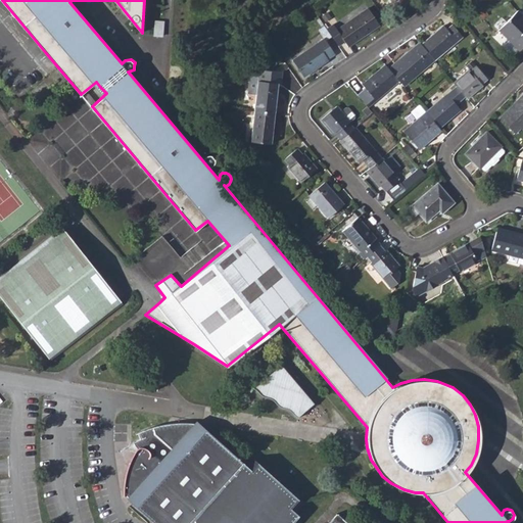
[(326,29),(337,46),(343,41),(347,47),(379,26),(368,8),(336,30),(332,25),(326,29)]
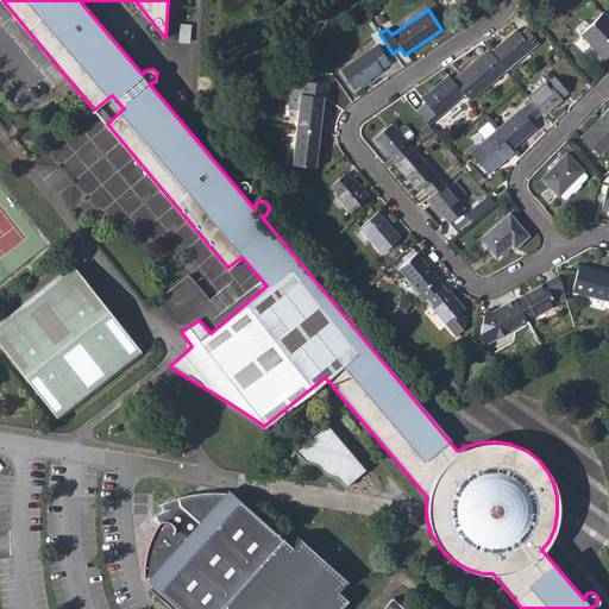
[(579,35),(604,60),(608,55),(608,18),(602,12),(579,35)]
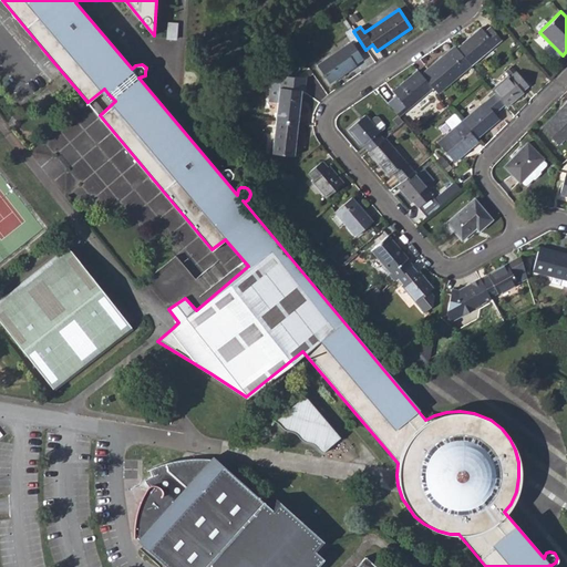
[(456,49),(471,65),(501,39),(490,27),(484,32),(481,28),(456,49)]
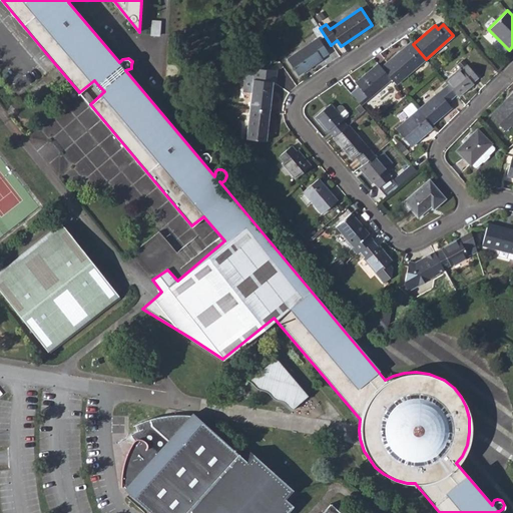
[(286,59),(298,75),(322,59),(321,58),(328,53),(318,38),(286,59)]
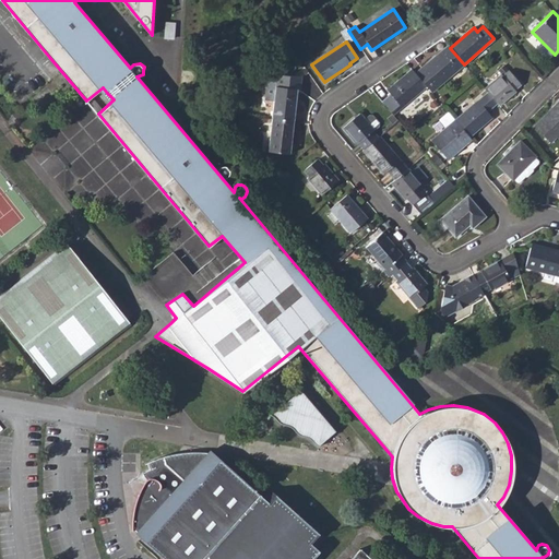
[(426,86),(428,88),(433,83),(437,87),(464,64),(450,48),(448,46),(415,73),(426,86)]
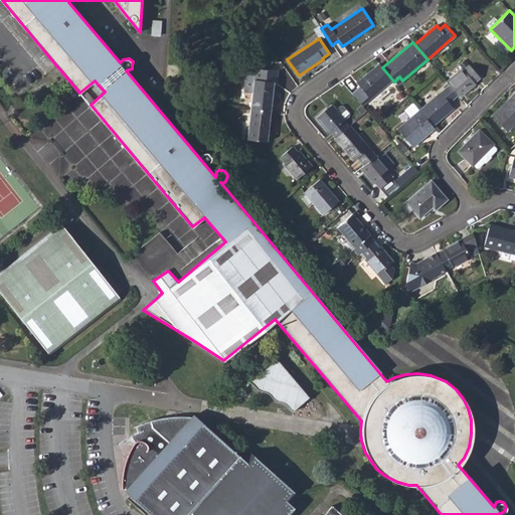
[(352,95),(362,106),(392,79),(382,67),(379,64),(358,82),(361,87),(352,95)]
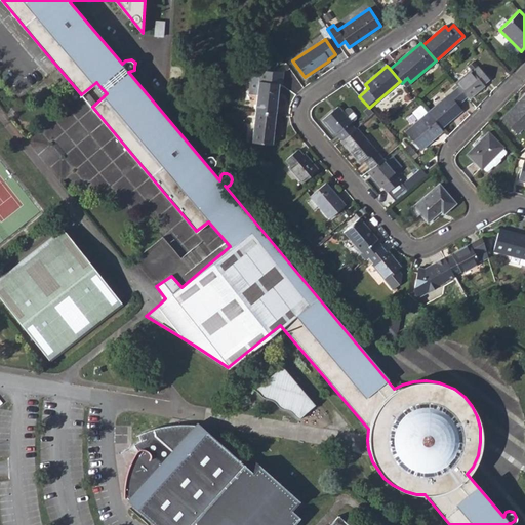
[(467,96),(469,98),(484,86),(483,84),(488,80),(478,67),(472,72),(471,70),(455,83),(458,87),(467,96)]
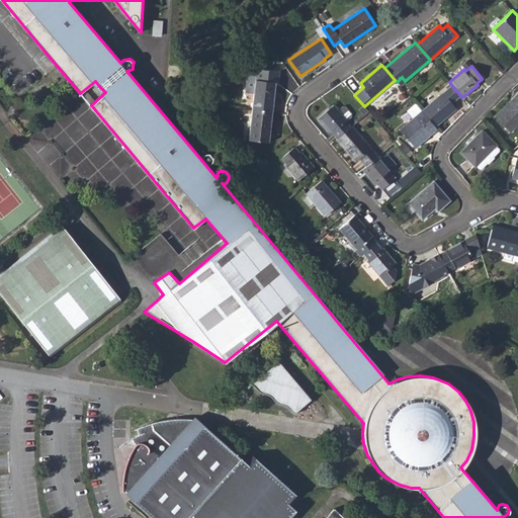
[(271,112),(274,83),(277,83),(279,72),(256,69),(256,73),(248,75),(248,80),(246,94),(253,94),(251,110),(271,112)]
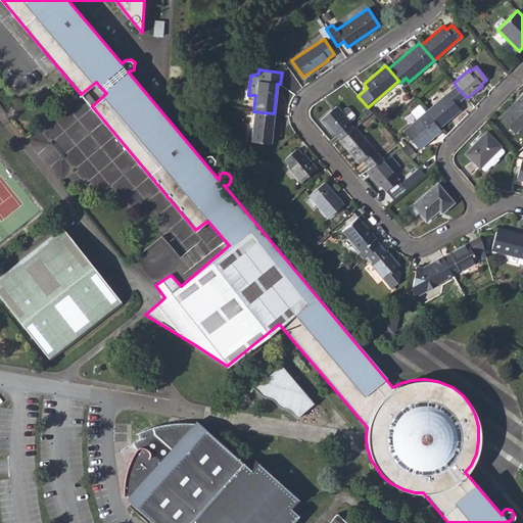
[(425,112),(438,128),(460,109),(456,104),(465,96),(457,87),(425,112)]
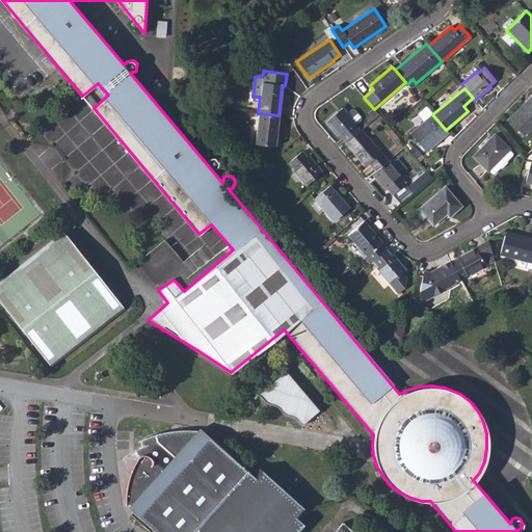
[(508,122),(524,136),(529,131),(530,132),(531,129),(531,98),(523,108),(522,107),(508,122)]
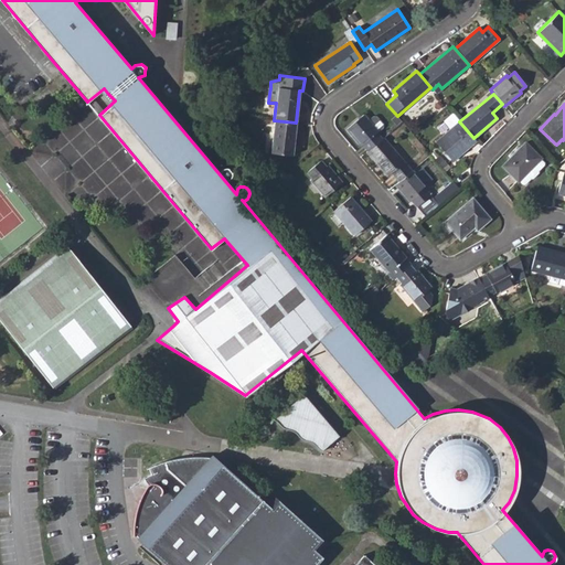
[(435,142),(451,161),(476,141),(473,138),(459,121),(452,114),(443,121),(449,130),(435,142)]
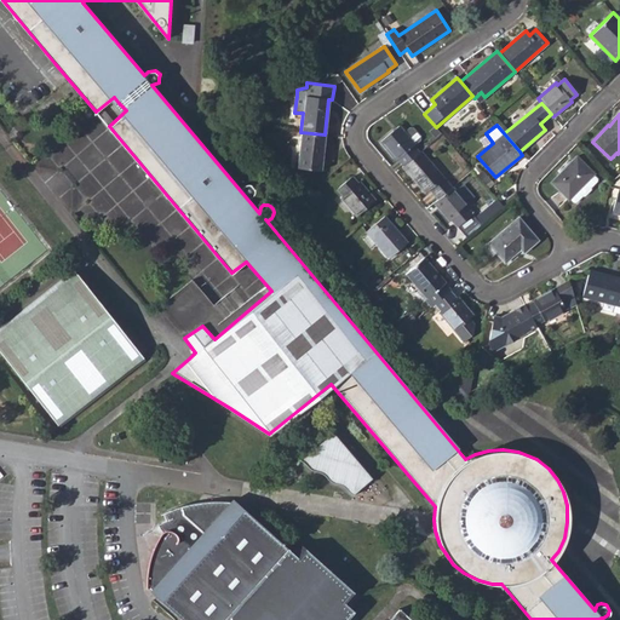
[(412,145),(419,139),(419,136),(413,128),(409,128),(405,132),(399,126),(380,142),(396,160),(397,159),(403,165),(419,153),(412,145)]
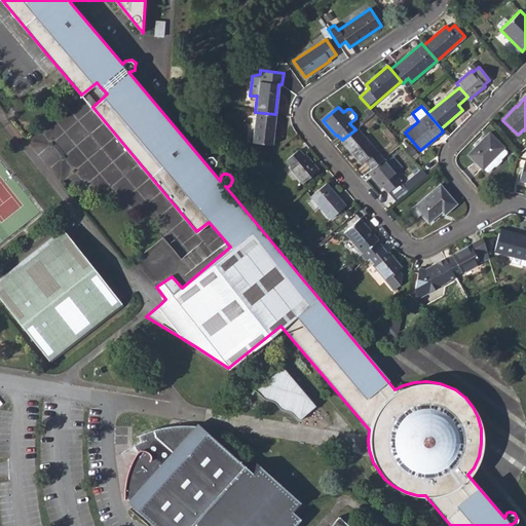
[(252,143),(272,145),(275,114),(255,112),(252,143)]
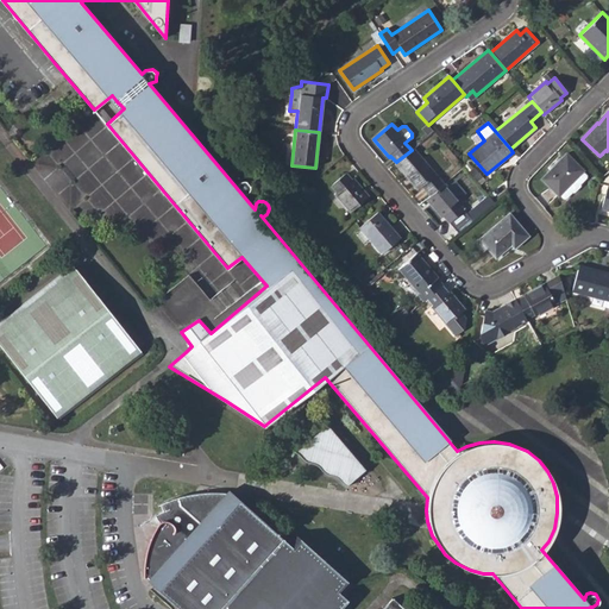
[(421,187),(429,196),(444,184),(413,149),(412,150),(396,162),(395,164),(418,190),(421,187)]
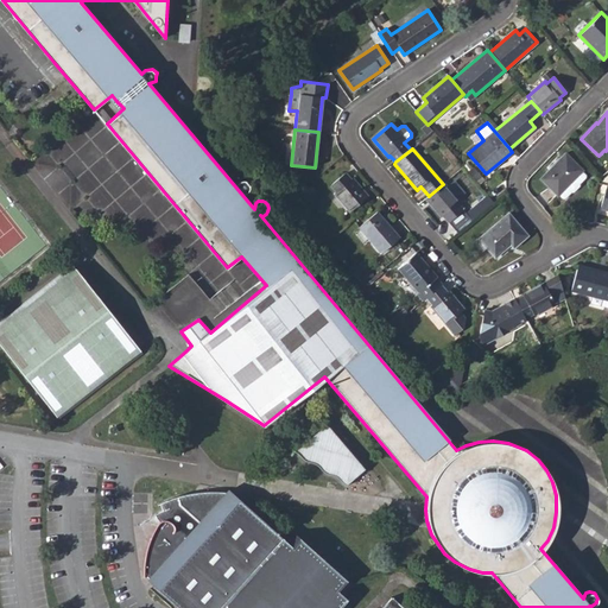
[(540,179),(557,196),(581,171),(582,171),(565,154),(540,179)]
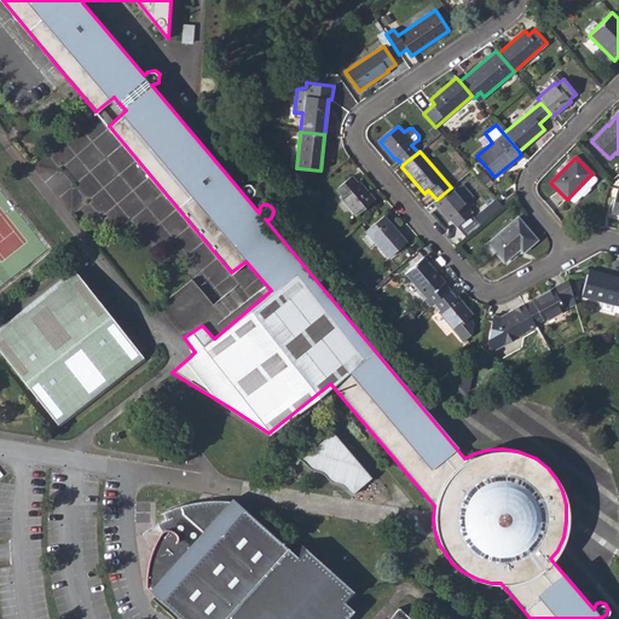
[(591,174),(567,200),(572,203),(576,203),(579,200),(583,198),(590,190),(591,187),(596,183),(596,179),(591,174)]
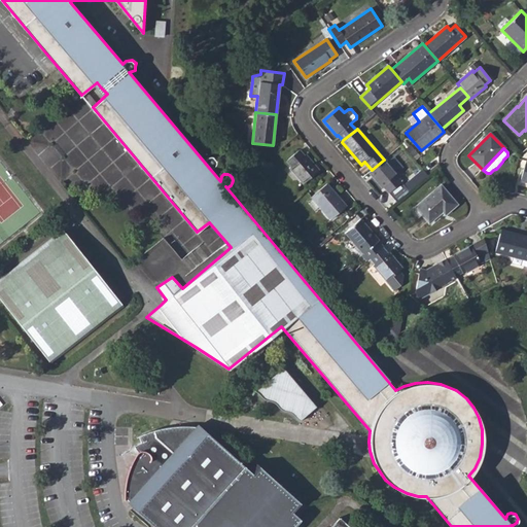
[(289,168),(303,184),(318,171),(305,154),(304,155),(299,150),(285,162),(290,167),(289,168)]
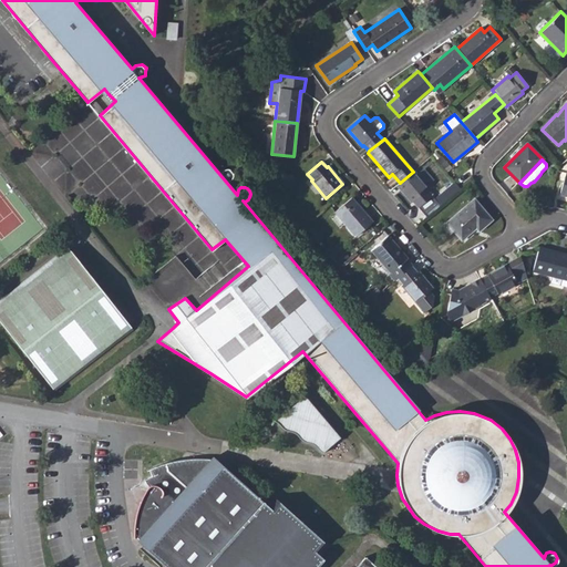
[(106,183),(95,169),(81,181),(92,194),(106,183)]
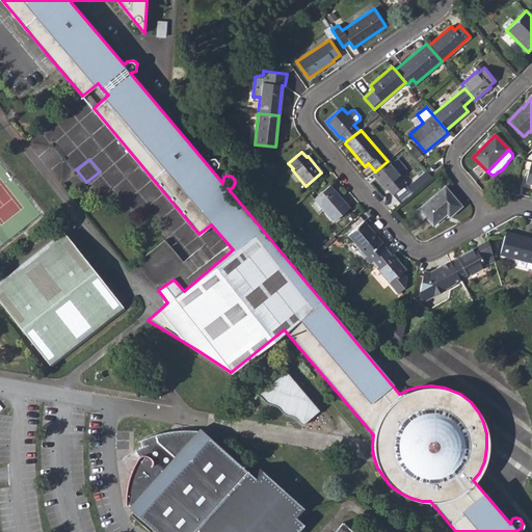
[(388,189),(400,205),(413,193),(400,179),(401,177),(388,160),(388,161),(375,171),(372,174),(386,190),(388,189)]
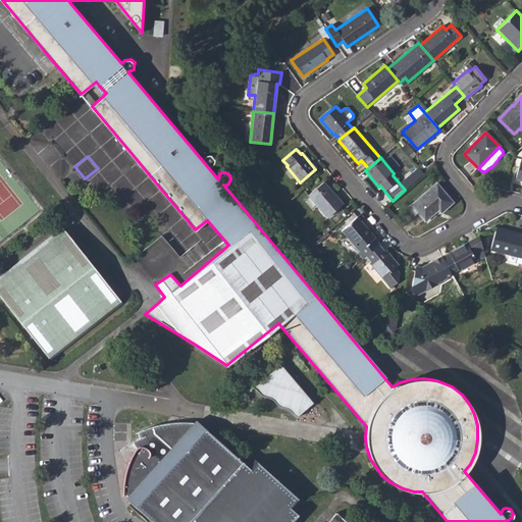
[(112,185),(101,172),(88,183),(99,195),(112,185)]
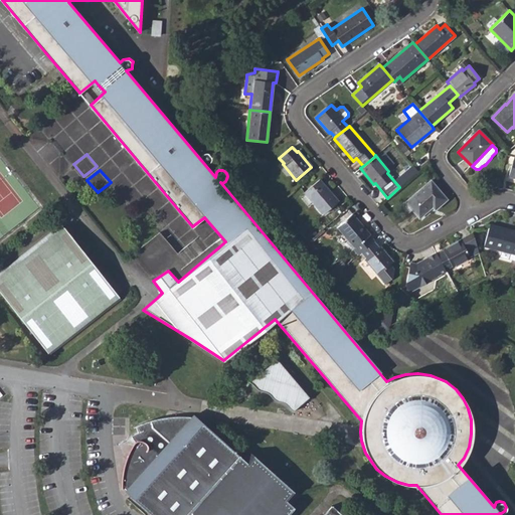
[(304,192),(323,214),(338,202),(319,180),(304,192)]
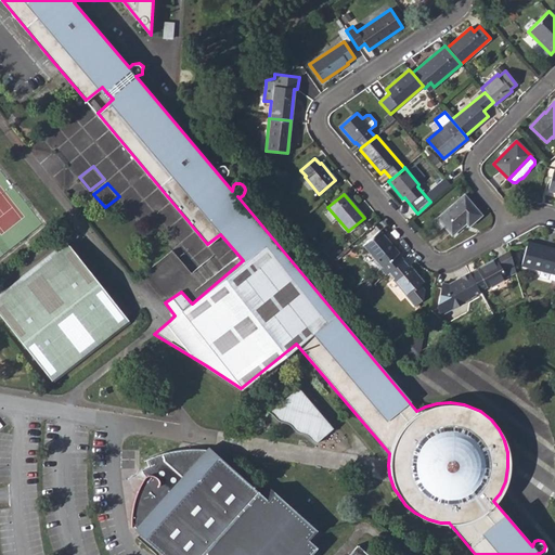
[(444,228),(451,235),(466,223),(468,226),(480,215),(464,195),(430,223),(439,232),(444,228)]
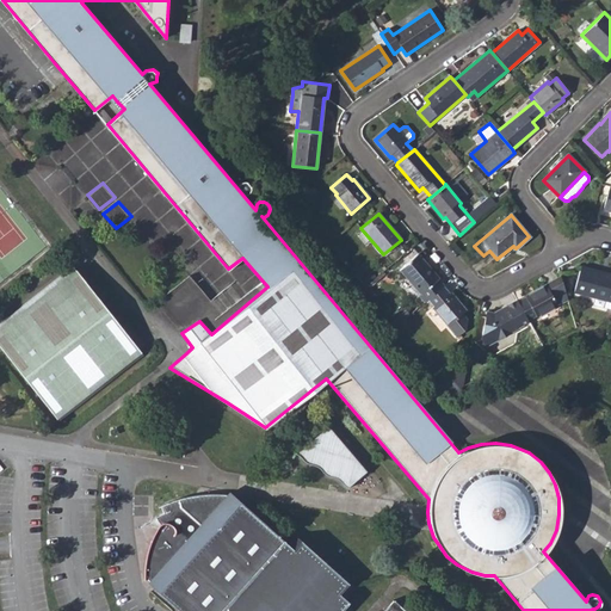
[(418,296),(424,303),(427,301),(443,288),(444,287),(438,279),(417,254),(399,270),(420,294),(418,296)]
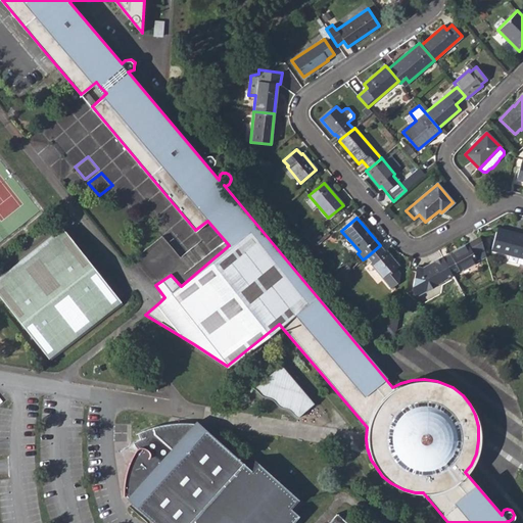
[(123,303),(62,227),(0,276),(0,299),(50,363),(123,303)]
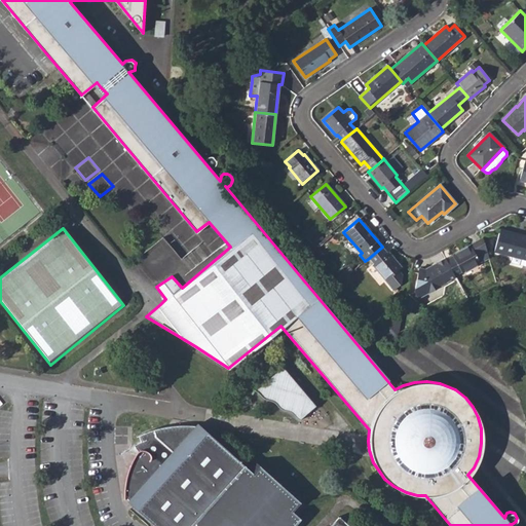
[(525,236),(499,230),(494,251),(513,256),(511,262),(525,265),(525,236)]
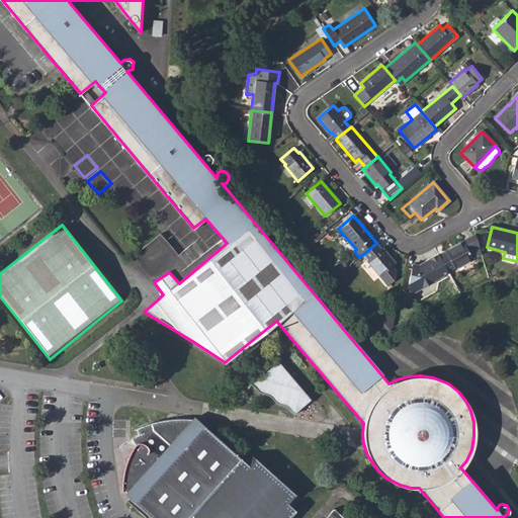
[(439,256),(447,272),(454,268),(454,269),(481,254),(475,235),(444,251),(445,253),(439,256)]
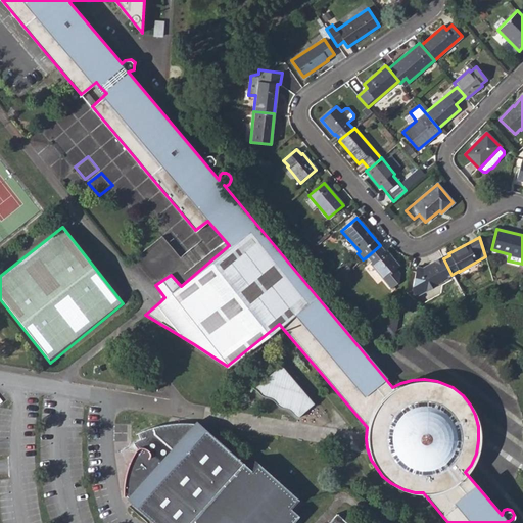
[(370,264),(383,280),(390,288),(398,281),(399,275),(395,269),(398,267),(385,250),(383,252),(379,246),(366,257),(371,263),(370,264)]
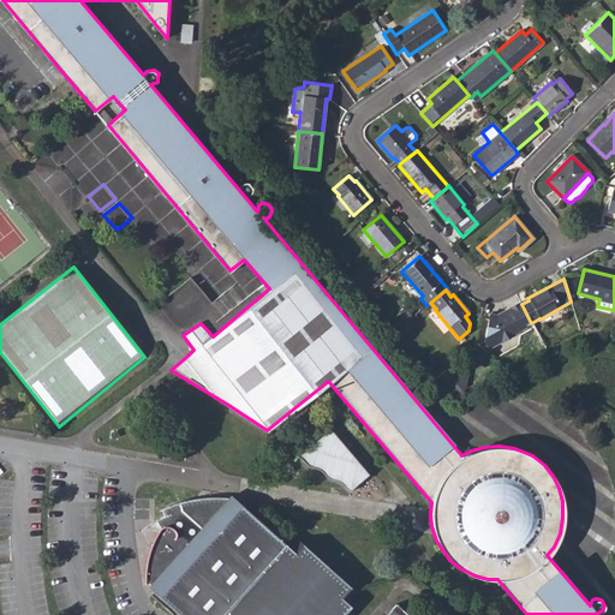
[(521,304),(520,303),(495,315),(490,314),(484,342),(489,352),(533,327),(531,323),(521,304)]
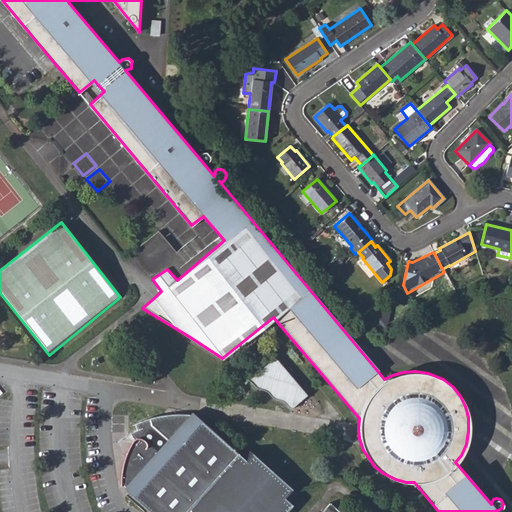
[(378,315),(387,327),(390,311),(381,312),(378,315)]
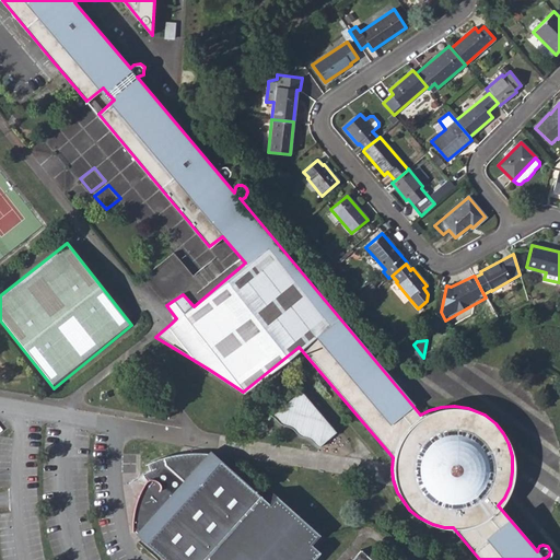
[(337,432),(301,392),(269,419),(321,448),(337,432)]
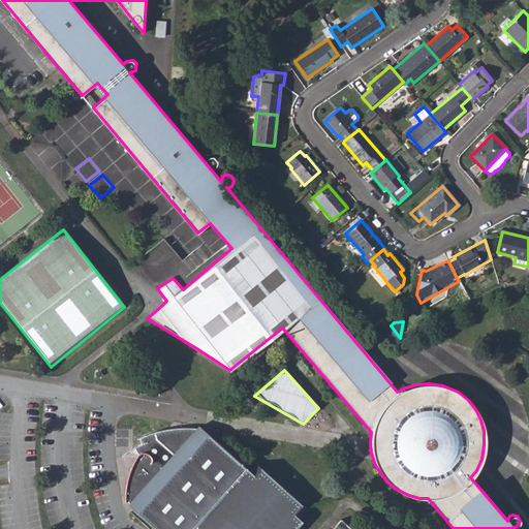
[(200,428),(198,429),(185,428),(173,429),(157,431),(139,438),(143,443),(134,447),(136,450),(138,454),(125,487),(126,500),(157,528),(192,528),(248,469),(231,455),(219,444),(200,428)]
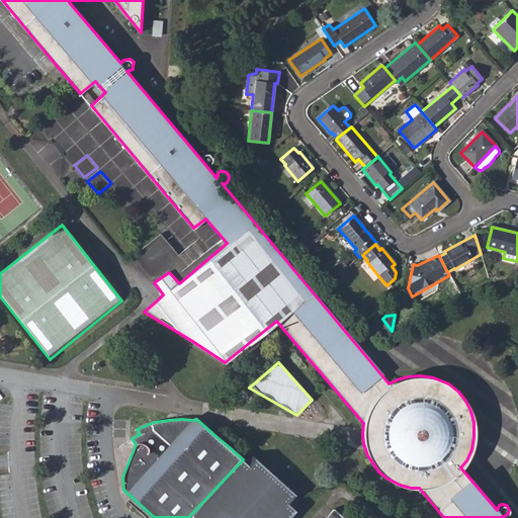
[(343,517),(333,509),(325,517),(286,517),(303,500),(249,452),(243,459),(188,517),(343,517)]
